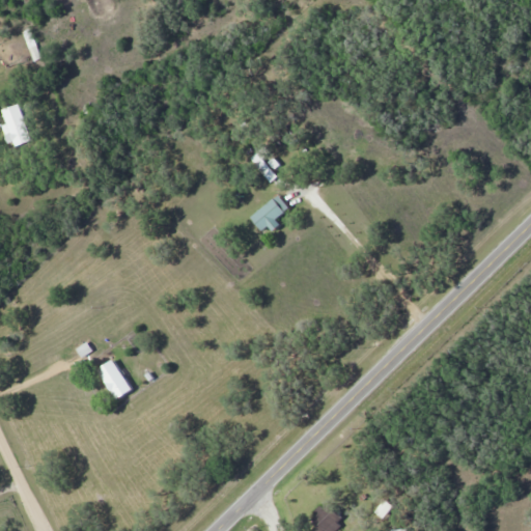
[(29,29),(43,58),(35,61),(22,32),(29,29)]
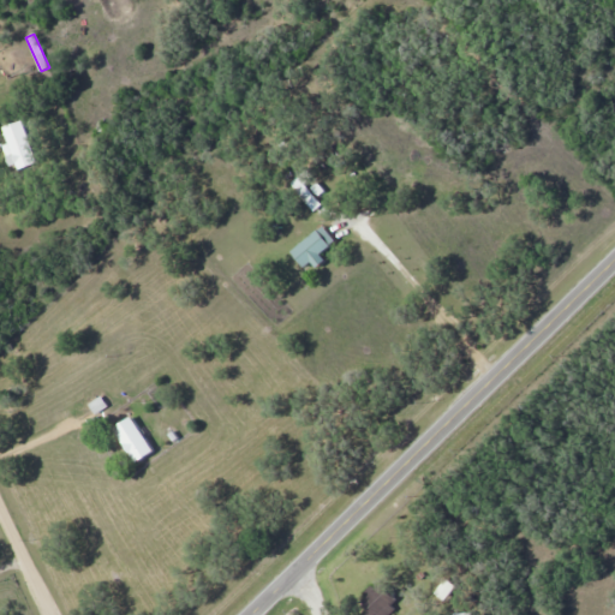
[(5,129),(10,143),(3,147),(10,166),(16,165),(18,171),(36,165),(21,123),(5,129)]
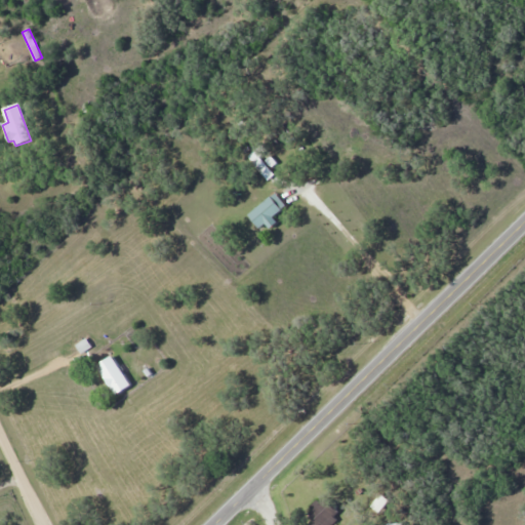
[(255,150),(248,156),(268,180),(275,174),(255,150)]
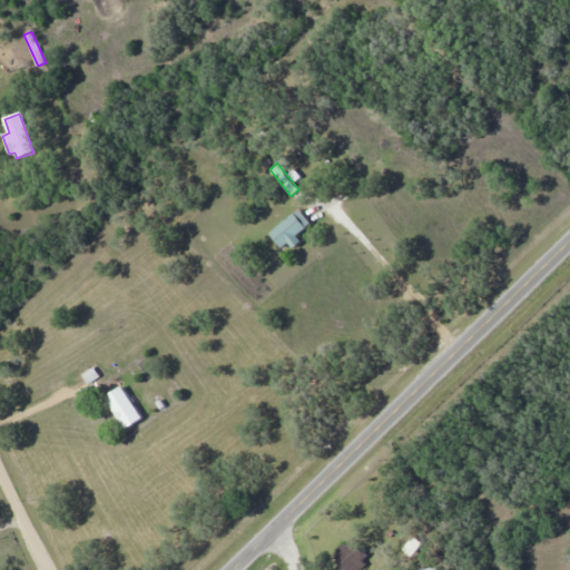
[(294,169),(301,177),(295,183),(288,175),(294,169)]
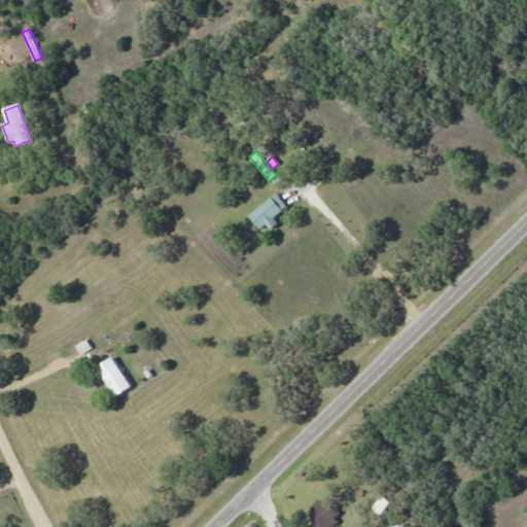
[(273,197),(284,211),(260,230),(250,215),(273,197)]
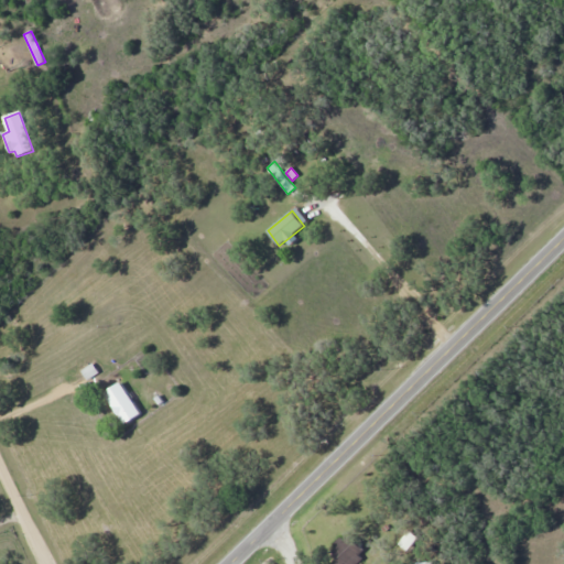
[(94,362),(83,370),(90,380),(101,371),(94,362)]
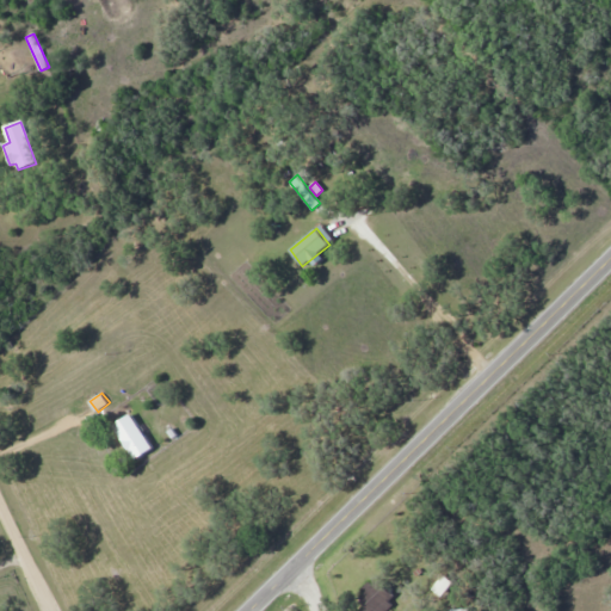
[(150,448),(135,457),(113,426),(130,415),(150,448)]
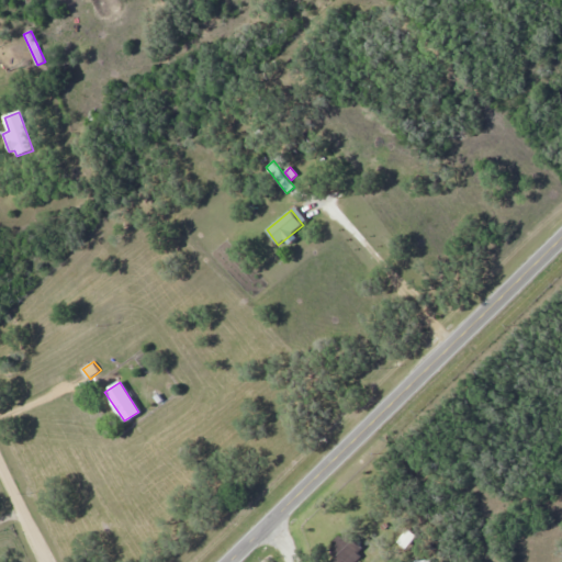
[(81,404),(91,417),(87,420),(77,407),(81,404)]
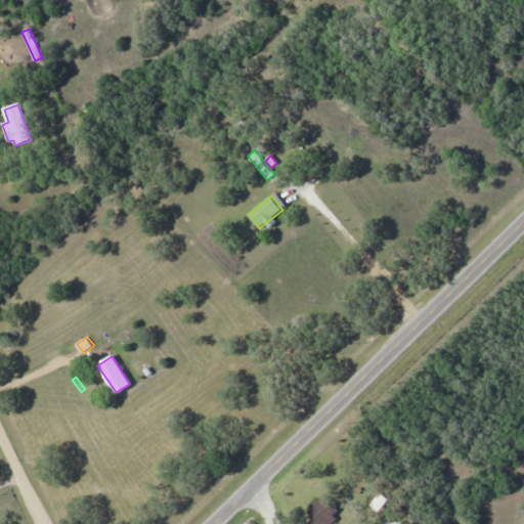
[(381,494),(389,500),(380,513),(372,507),(381,494)]
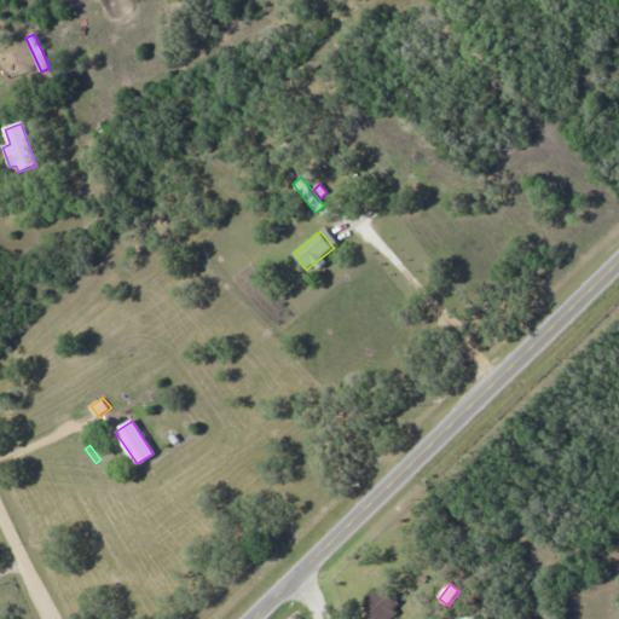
[(372,586),(362,596),(366,601),(364,603),(375,615),(371,618),(386,618),(393,613),(389,609),(394,605),(380,589),(379,591),(372,586)]
